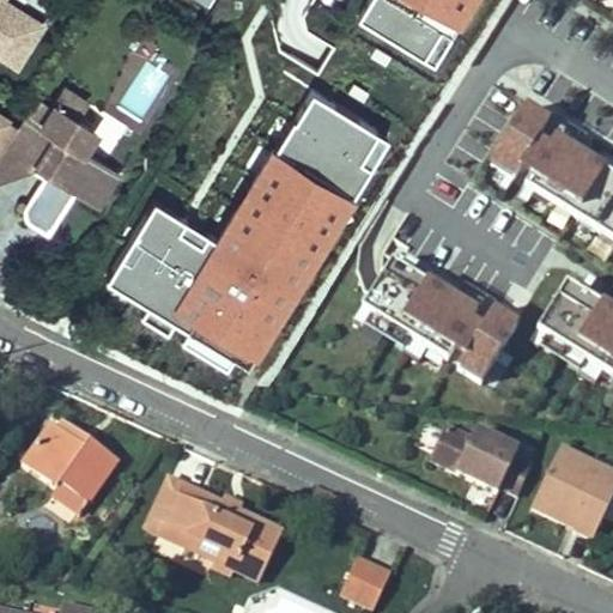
[(43,24),(5,0),(0,0),(0,54),(17,65),(43,24)]
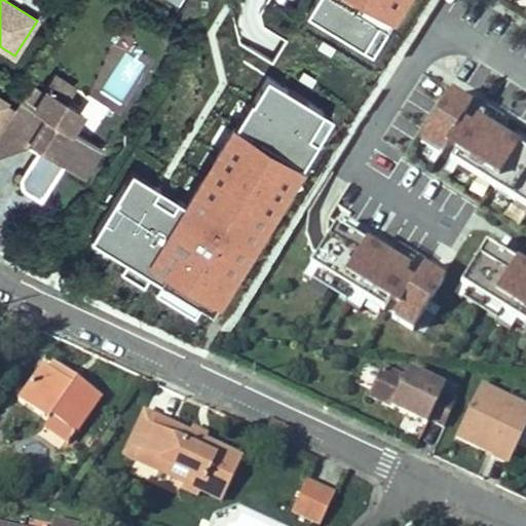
[(45,7),(34,0),(4,0),(37,21),(37,20),(45,7)]
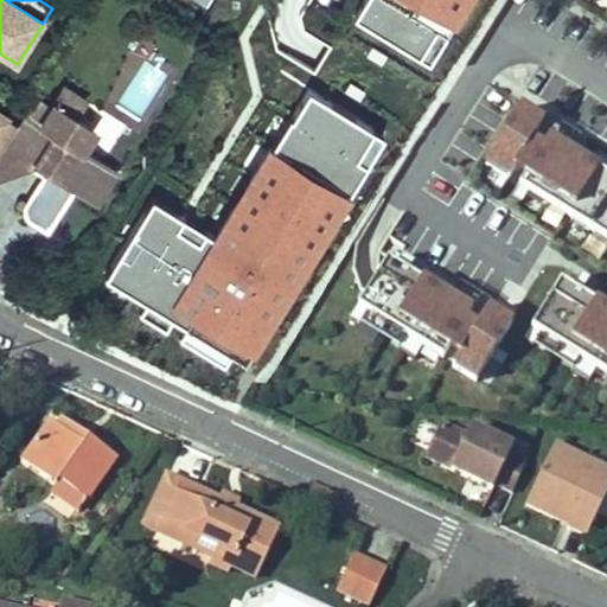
[(473,0),(358,0),(345,23),(215,238),(160,200),(103,283),(243,369),(439,59),(473,0)]
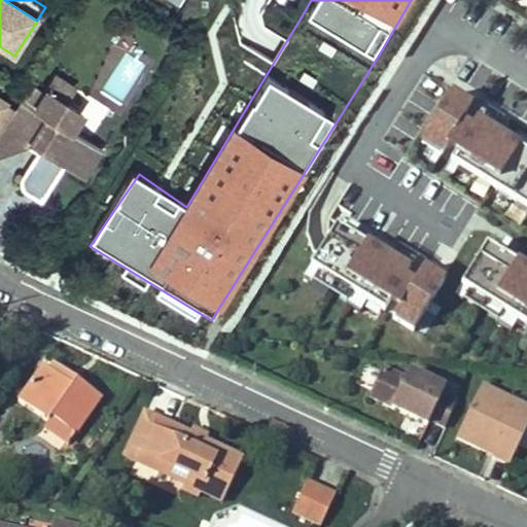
[(66,132),(79,109),(65,100),(73,85),(55,74),(43,93),(30,83),(23,95),(14,108),(2,127),(29,143),(31,140),(40,145),(37,149),(23,172),(22,173),(22,174),(22,175),(21,176),(21,177),(21,178),(21,179),(21,180),(21,181),(21,182),(22,183),(22,184),(23,185),(23,186),(24,187),(25,188),(40,198),(64,162),(71,166),(85,145),(66,132)]
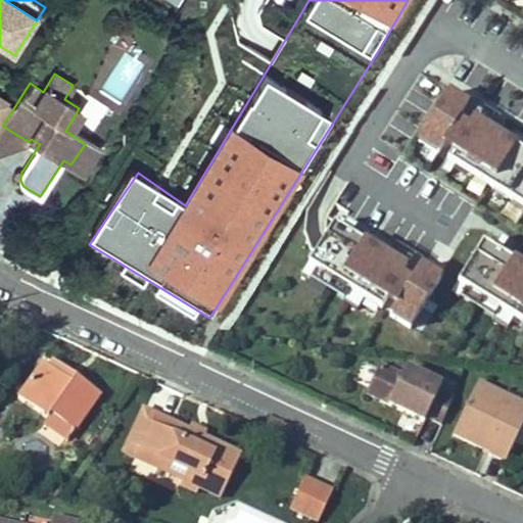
[(522,154),(471,124),(482,107),(442,94),(405,149),(522,216),(522,154)]
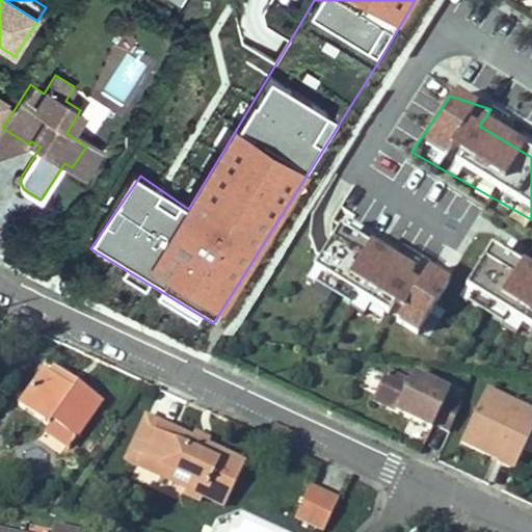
[(0,131),(2,128),(15,109),(0,100),(0,131)]
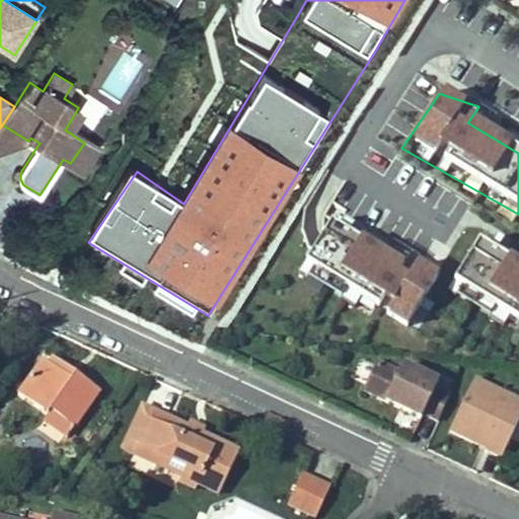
[(0,151),(28,141),(2,125),(0,128),(0,151)]
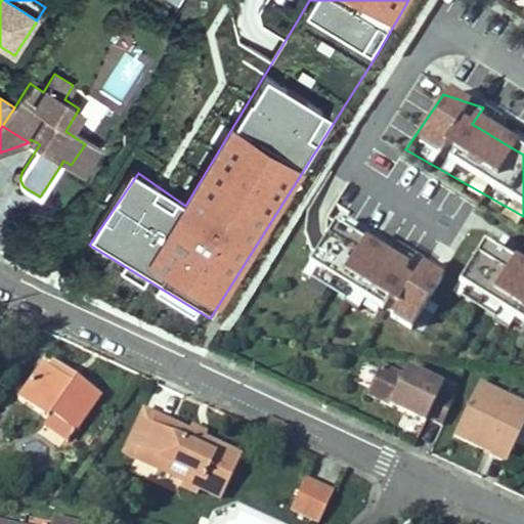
[(37,148),(40,144),(31,139),(29,142),(37,148)]
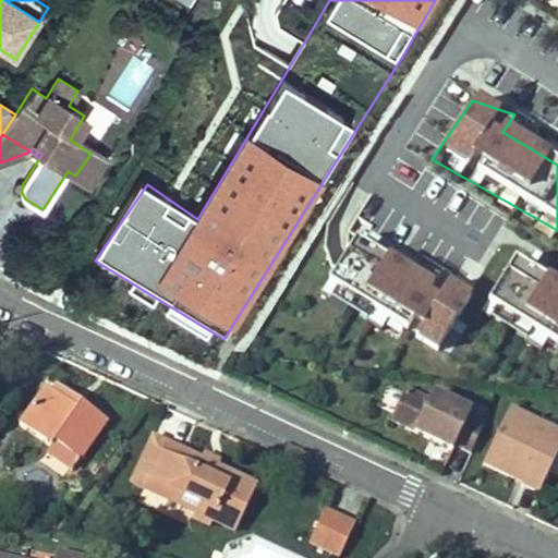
[(360,240),(327,292),(439,358),(477,306),(360,240)]
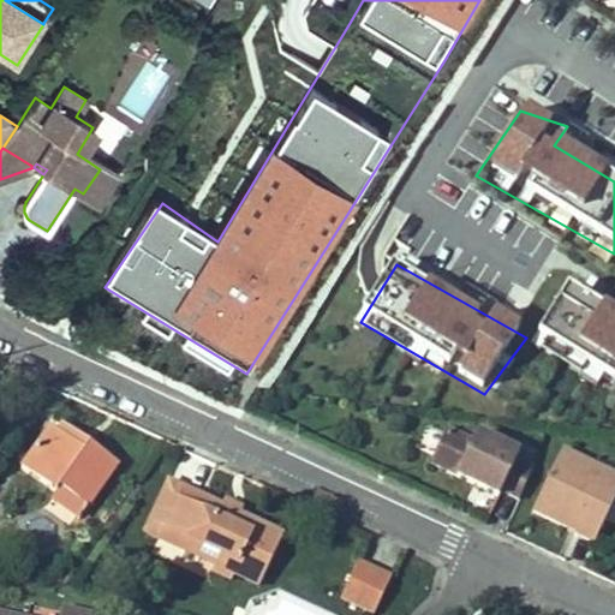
[(614,316),(568,293),(537,347),(614,390),(614,316)]
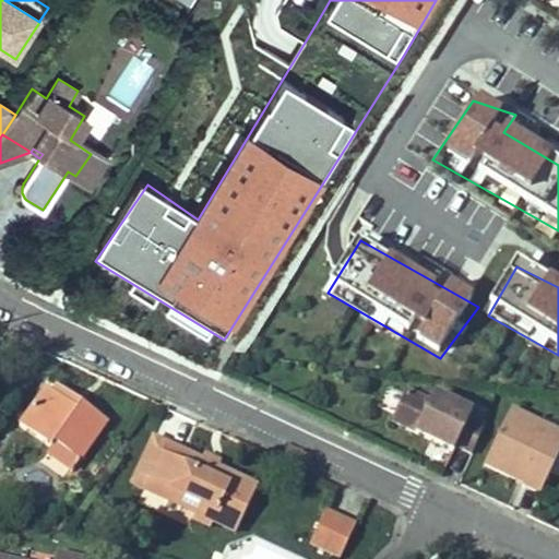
[(60,389),(55,395),(78,411),(82,405),(60,389)]
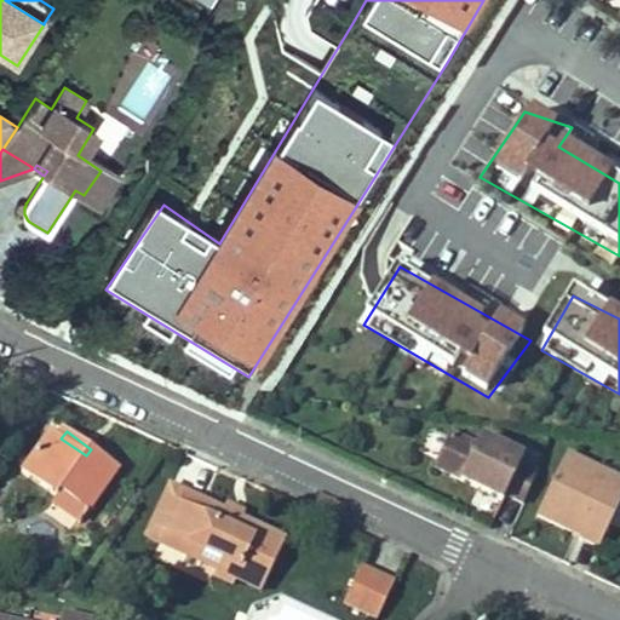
[(85,510),(89,512),(120,469),(91,449),(86,455),(61,438),(52,432),(23,474),(57,498),(61,493),(63,495),(85,510)]
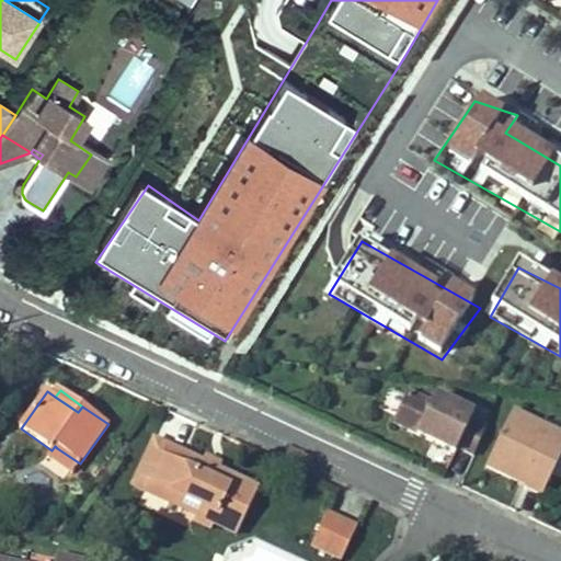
[(473,456),(485,427),(470,421),(472,415),(432,398),(426,410),(403,399),(390,428),(421,442),(455,456),(458,449),(473,456)]
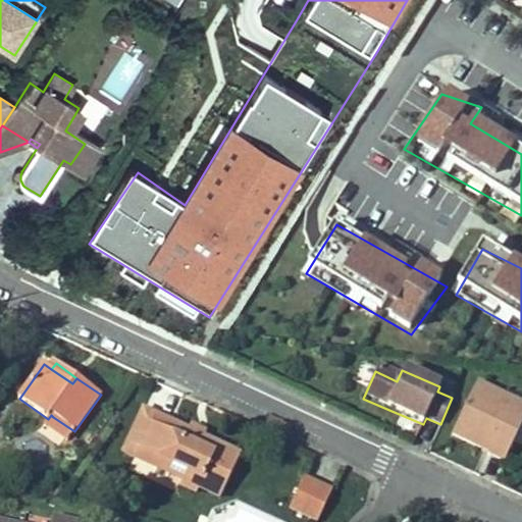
[(476,382),(452,434),(469,444),(478,447),(479,444),(490,449),(488,452),(486,455),(503,463),(521,422),(521,411),(501,402),(504,396),(476,382)]
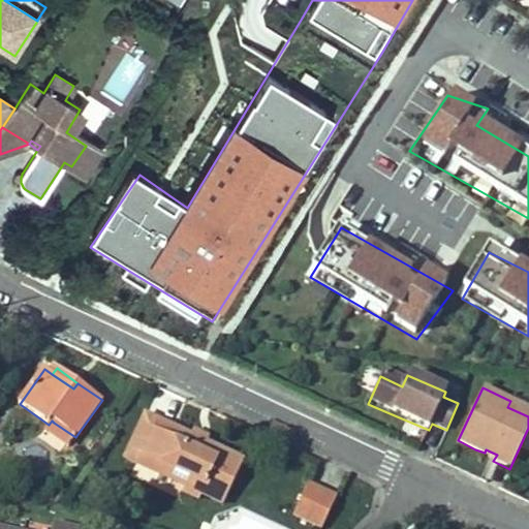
[(507,407),(528,416),(528,409),(510,401),(507,407)]
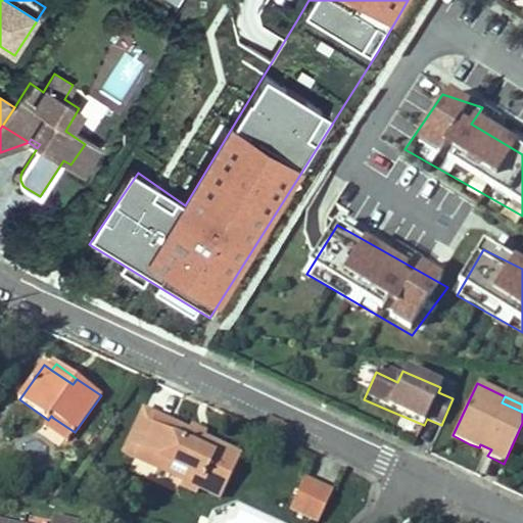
[(200,489),(222,500),(241,457),(204,439),(189,432),(159,419),(144,412),(125,454),(140,461),(170,475),(175,466),(188,472),(183,481),(181,486),(198,494),(200,489)]
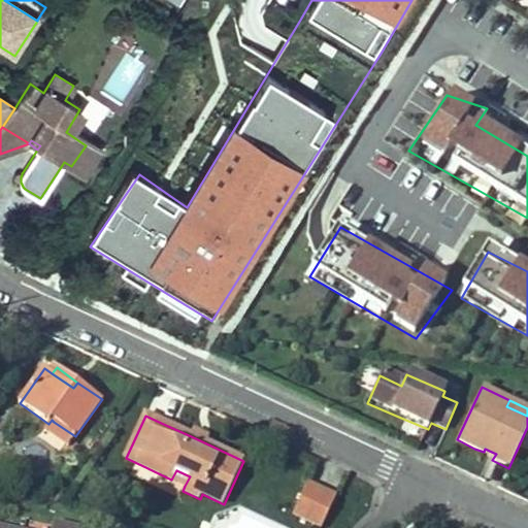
[(72,434),(54,422),(47,431),(66,444),(72,434)]
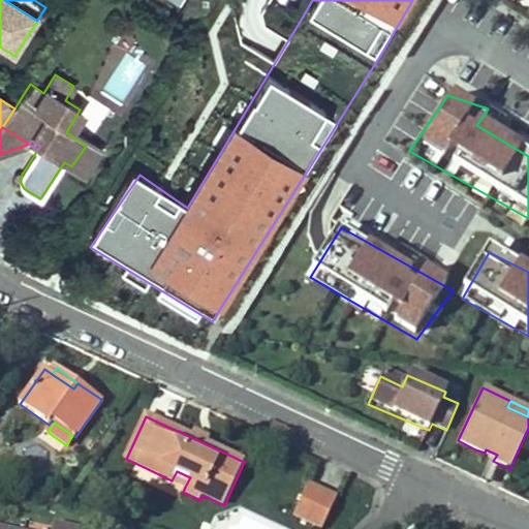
[(193,432),(191,437),(207,444),(209,439),(193,432)]
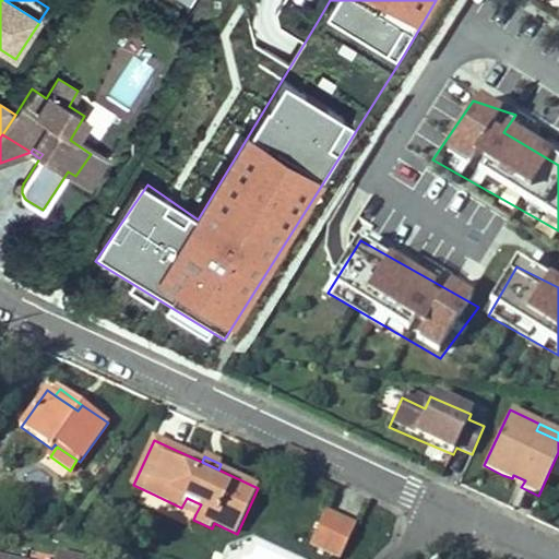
[(513,475),(512,478),(523,484),(525,480),(513,475)]
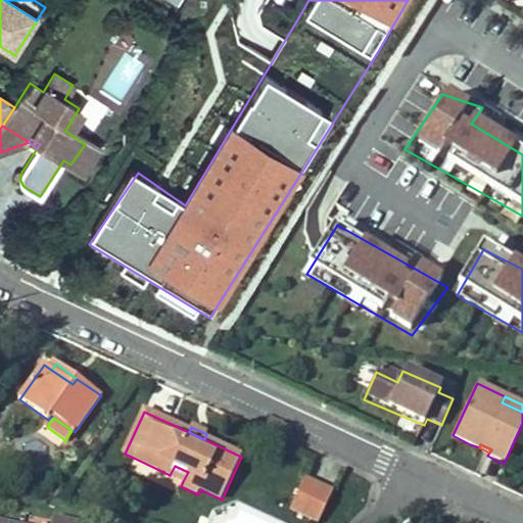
[(188,472),(175,466),(170,475),(183,481),(188,472)]
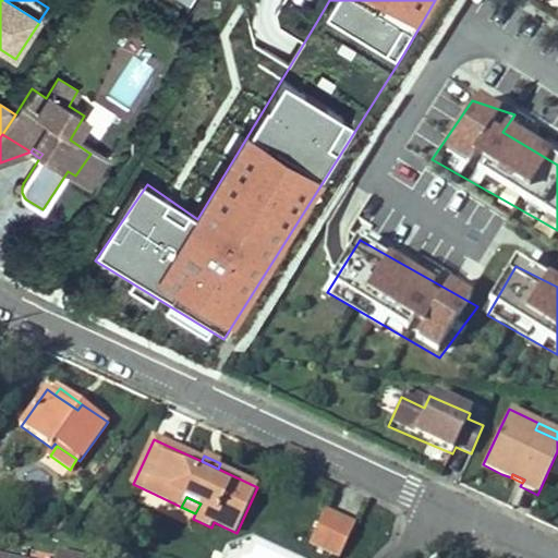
[(326,512),(311,544),(340,557),(355,525),(326,512)]
